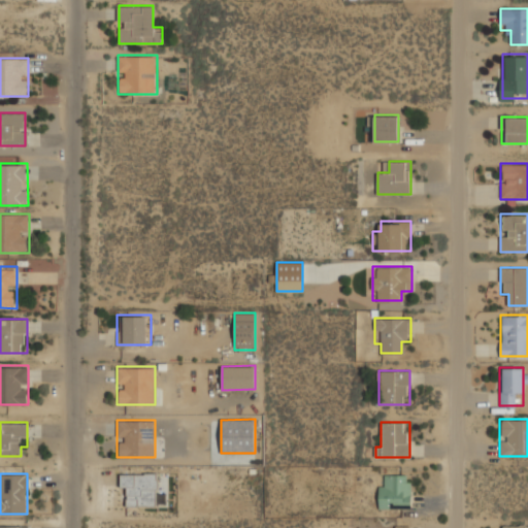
[(126,506),(156,506),(156,473),(120,473),(121,487),(126,487),(126,506)]
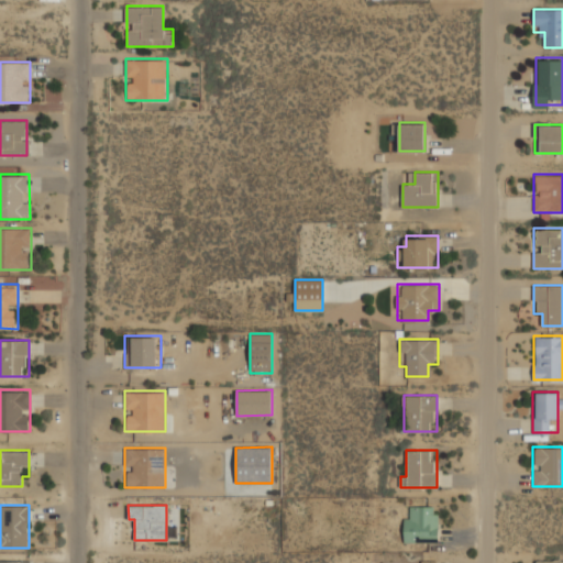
[(439,541),(439,505),(405,505),(405,541),(439,541)]
